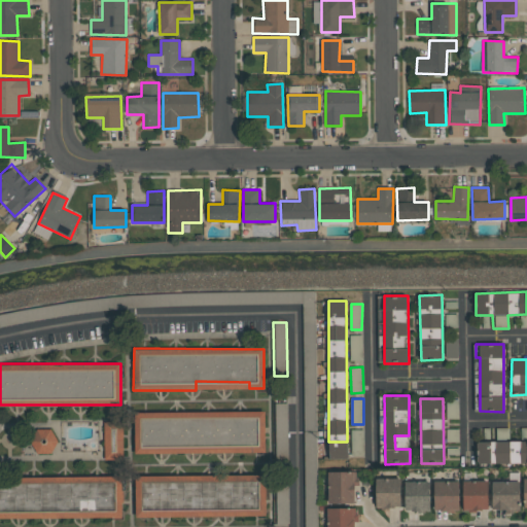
[(450,419),(459,419),(459,399),(449,399),(450,419)]
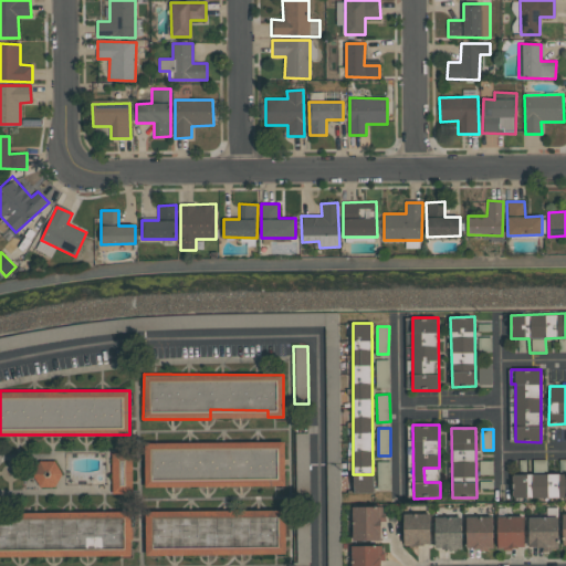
[(308,433),(307,494),(294,494),(295,432),(308,433)]
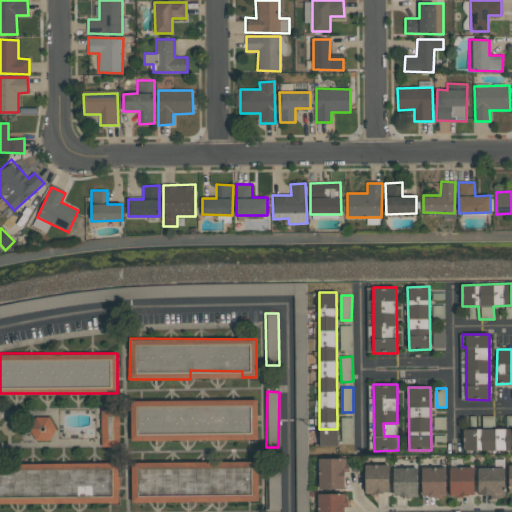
[(257,439),(130,441),(130,400),(183,399),(183,405),(204,405),(204,399),(256,398),(257,439)]
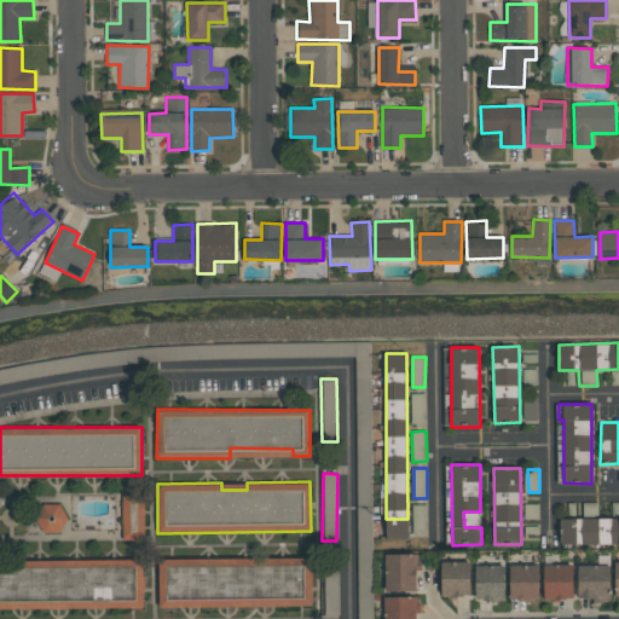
[(121,495),(144,495),(144,539),(122,539),(121,495)]
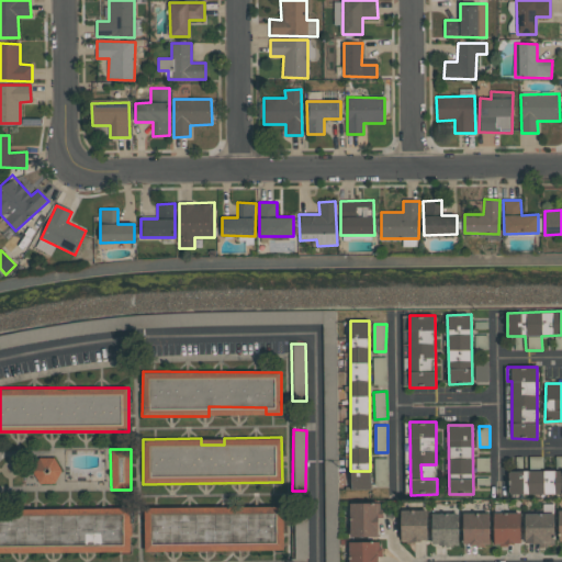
[(36,483),(35,458),(57,457),(58,483),(36,483)]
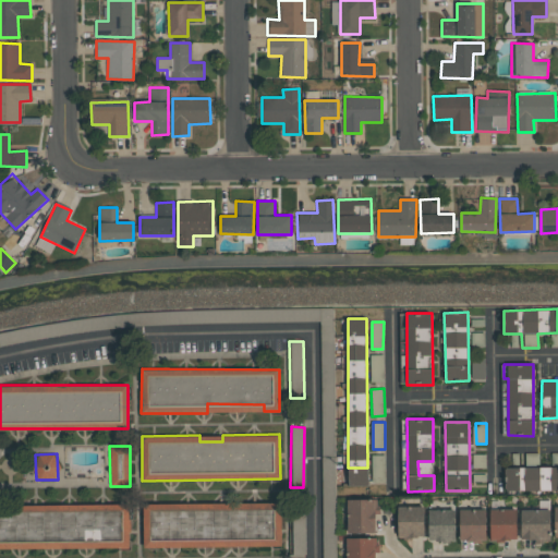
[(525,468),(538,466),(538,453),(525,453),(525,468)]
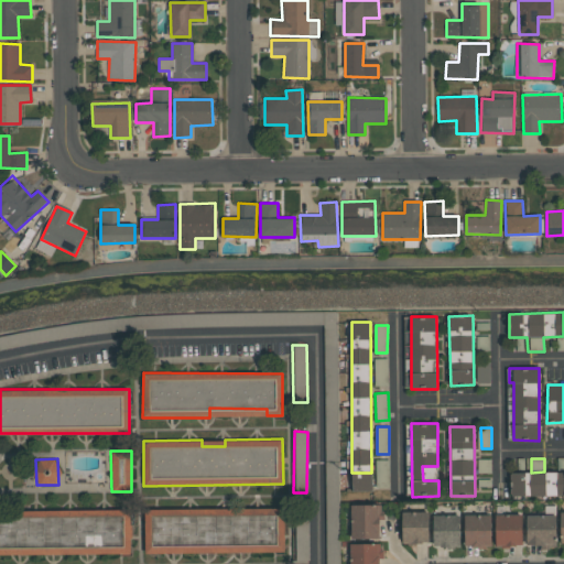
[(389,461),(377,461),(377,485),(389,485),(389,461)]
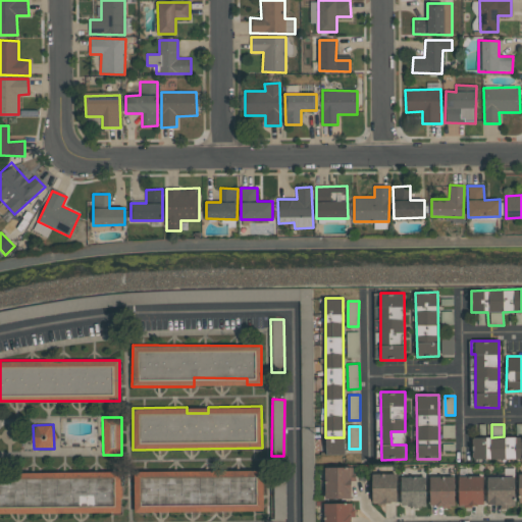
[(442,438),(454,437),(453,426),(441,427),(442,438)]
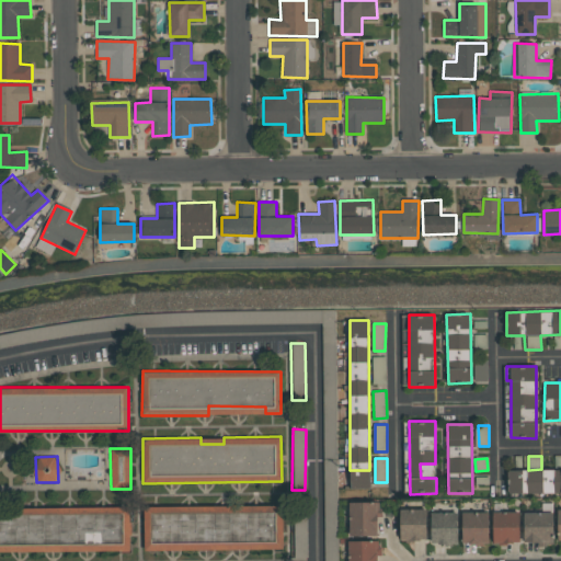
[(560,470),(508,470),(508,493),(560,493),(560,470)]
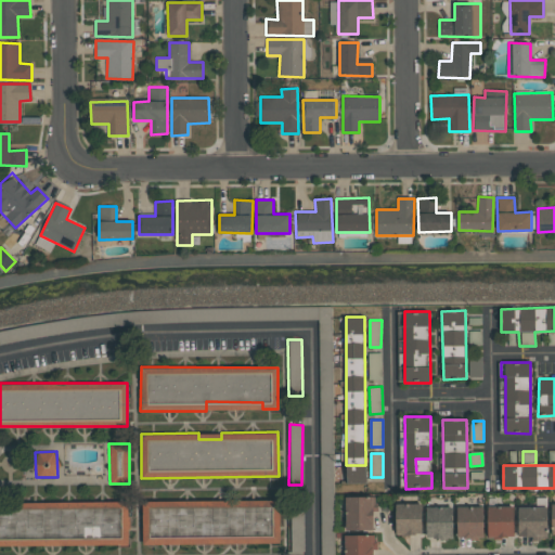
[(366,467),(347,466),(347,483),(365,483),(366,467)]
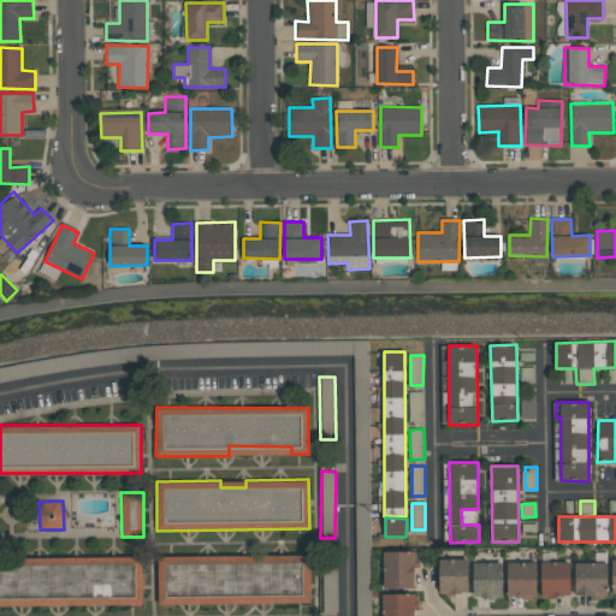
[(357,537),(362,535),(362,545),(369,545),(369,520),(357,521),(357,537)]
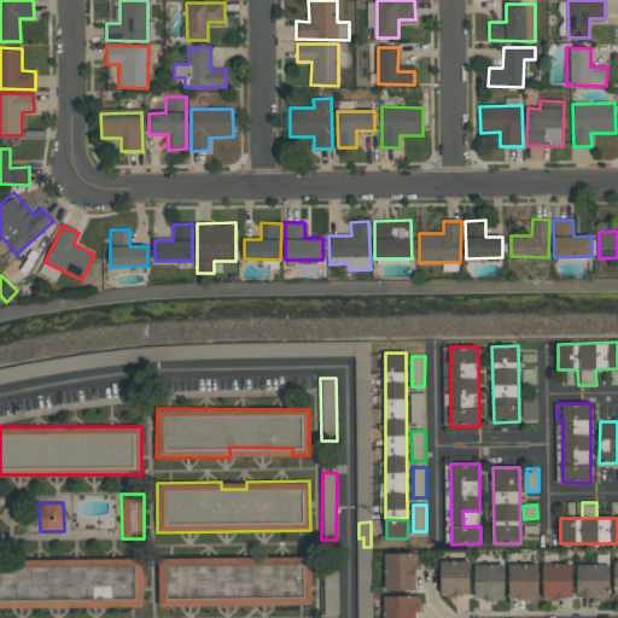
[(414,553),(384,554),(385,590),(415,590),(414,553)]
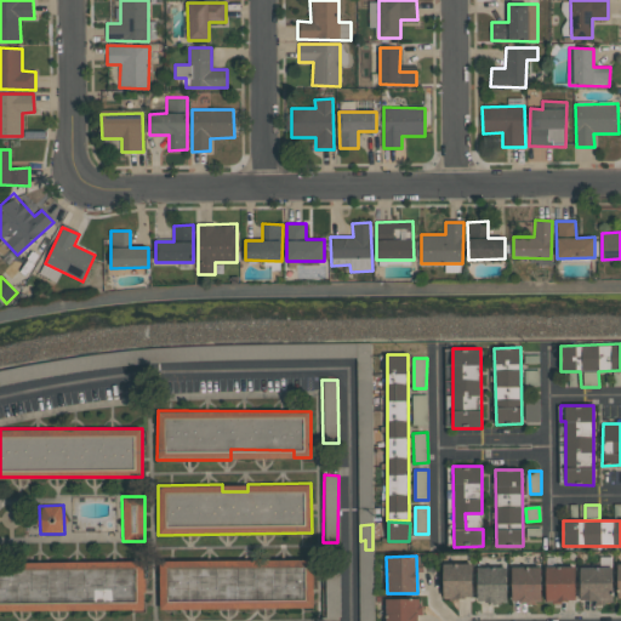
[(312,608),(159,609),(158,560),(265,560),(265,559),(312,559),(312,608)]
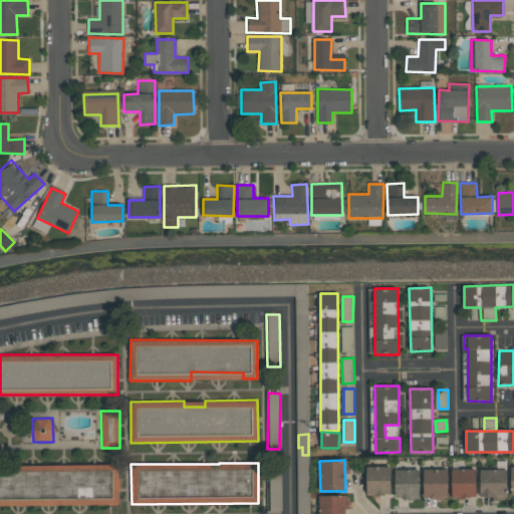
[(20,465),(118,464),(118,505),(0,505),(0,470),(20,470),(20,465)]
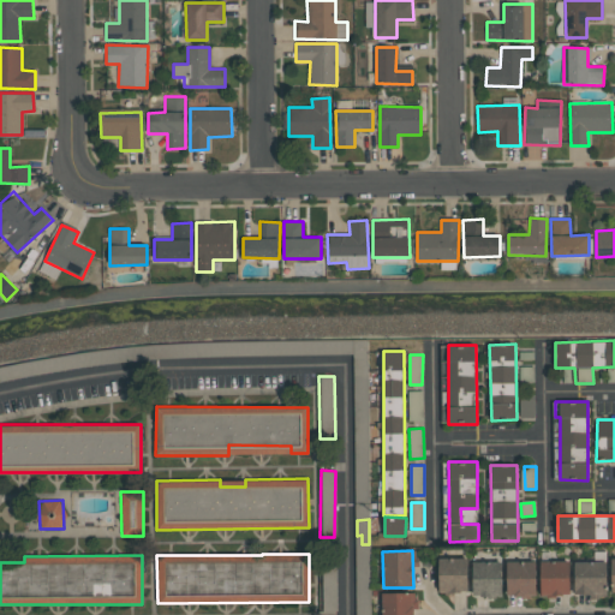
[(467,559),(439,559),(439,593),(467,592),(467,559)]
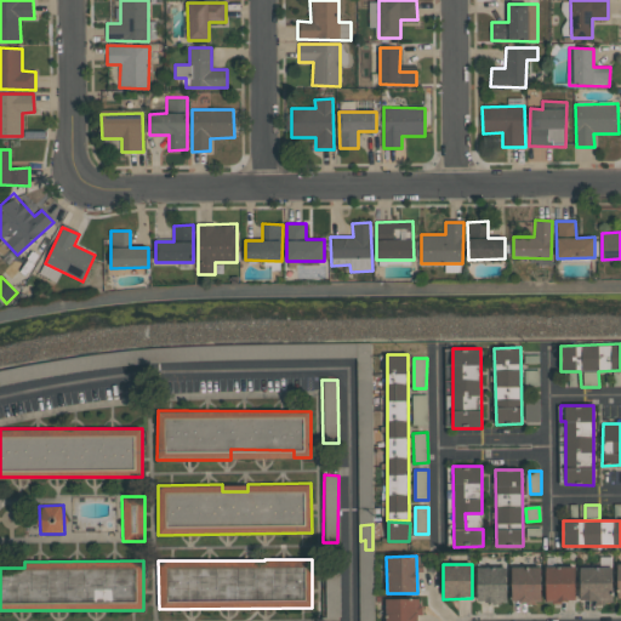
[(477,568),(478,603),(507,602),(506,567),(477,568)]
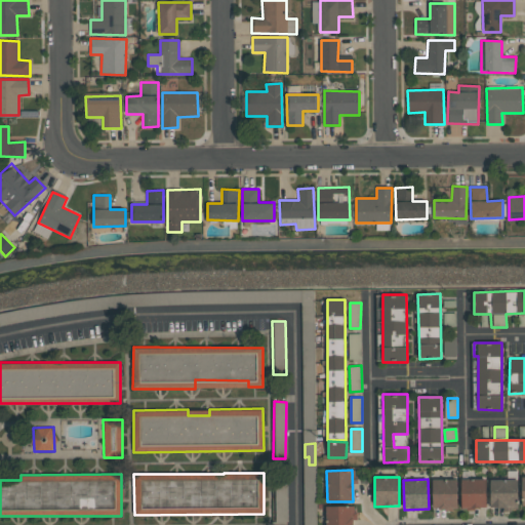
[(433,510),(457,510),(457,479),(432,480),(433,510)]
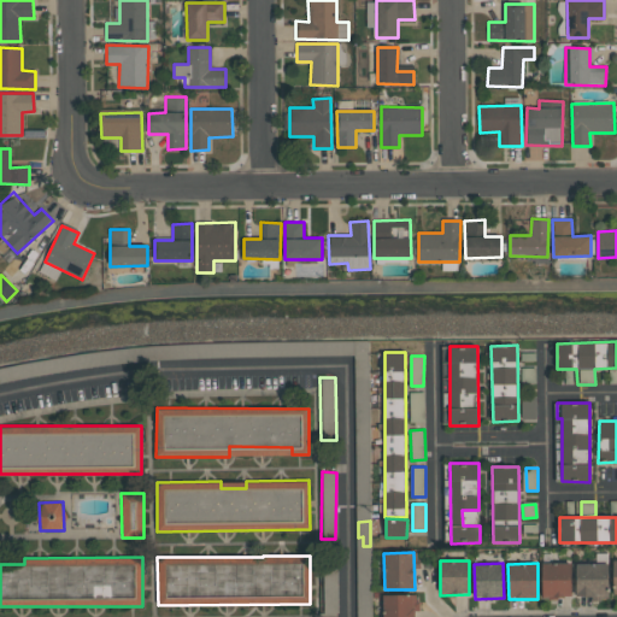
[(571,563),(541,564),(542,598),(571,598),(571,563)]
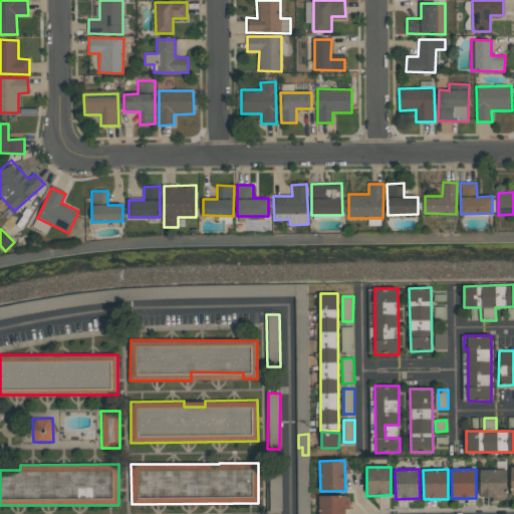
[(479,497),(507,498),(507,470),(480,469),(479,497)]
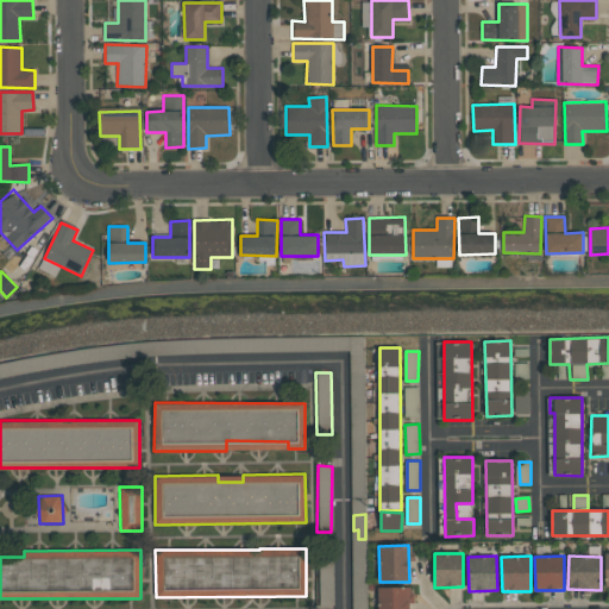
[(333,604),(319,604),(318,560),(333,559),(333,604)]
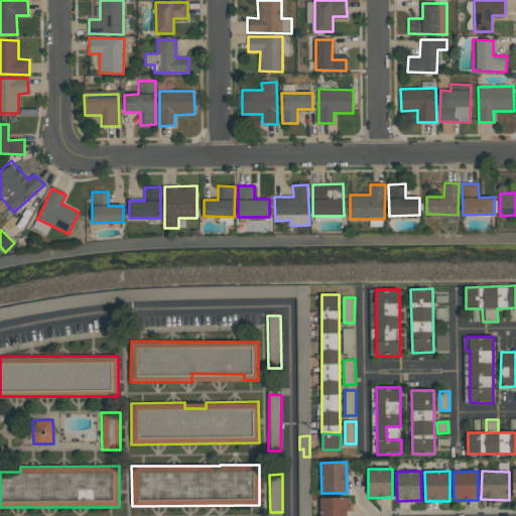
[(346,515),(347,498),(320,497),(319,515),(346,515)]
